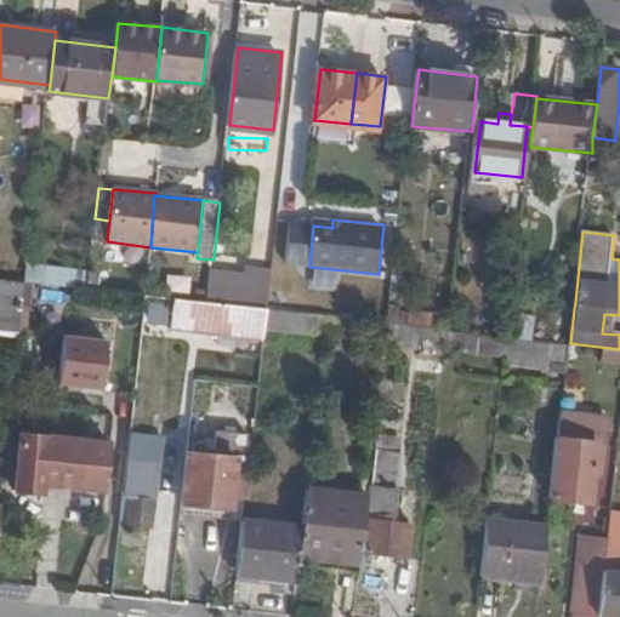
[(269,308),(273,269),(246,267),(246,274),(211,272),(211,283),(209,302),(269,308)]
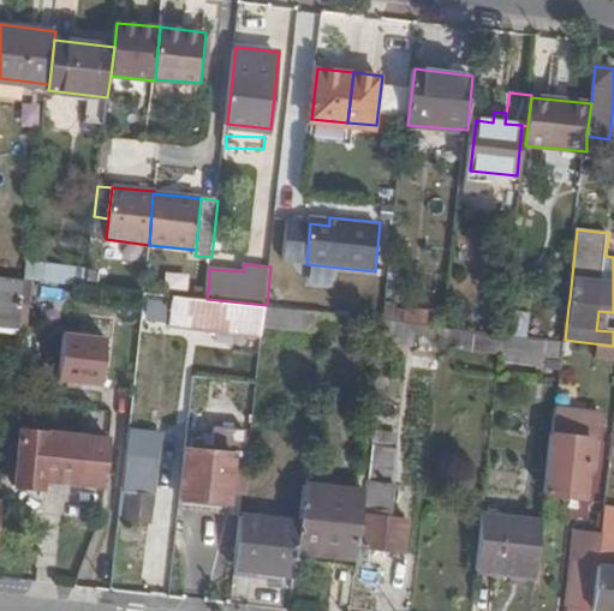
[(0,274),(0,324),(22,328),(27,279),(0,274)]
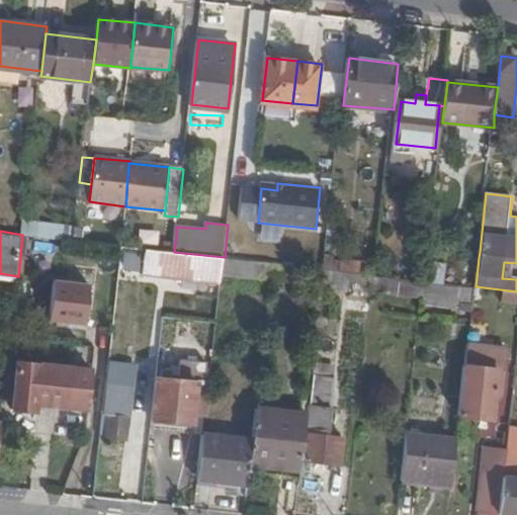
[(222,282),(225,257),(174,252),(145,249),(144,273),(222,282)]
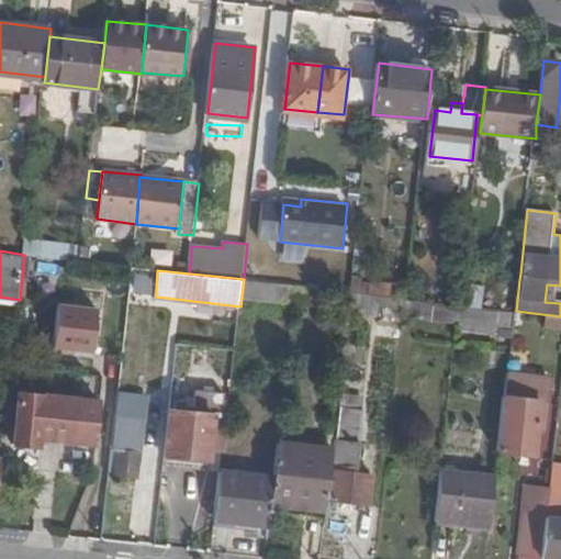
[(462,298),(461,304),(516,311),(519,280),(507,278),(505,303),(462,298)]
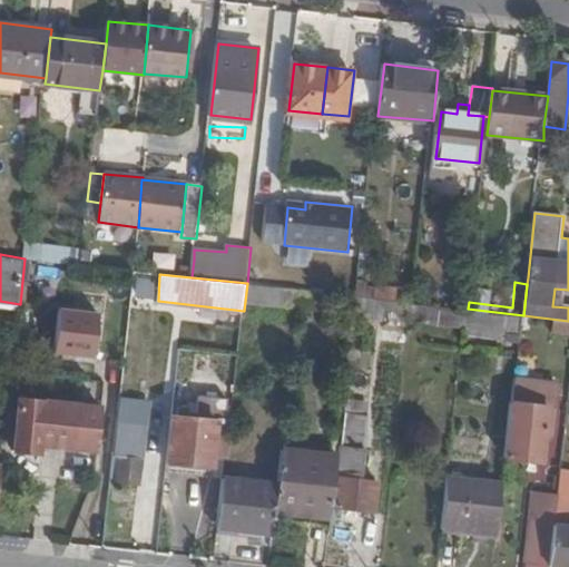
[(98,319),(59,313),(54,357),(92,361),(98,319)]
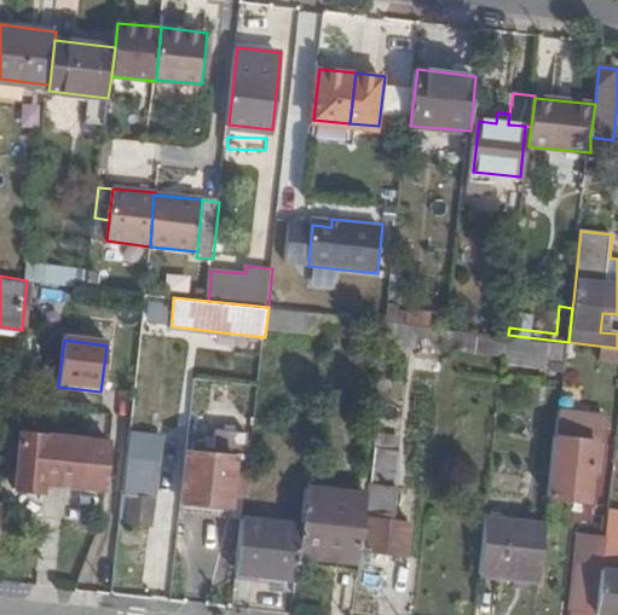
[(561,367),(562,348),(509,343),(507,371),(572,377),(573,369),(561,367)]
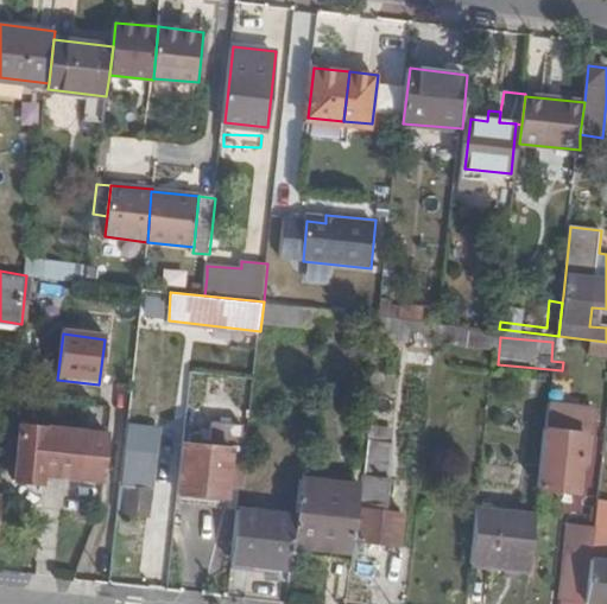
[(124,477),(119,509),(152,512),(160,427),(130,423),(127,439),(124,477)]
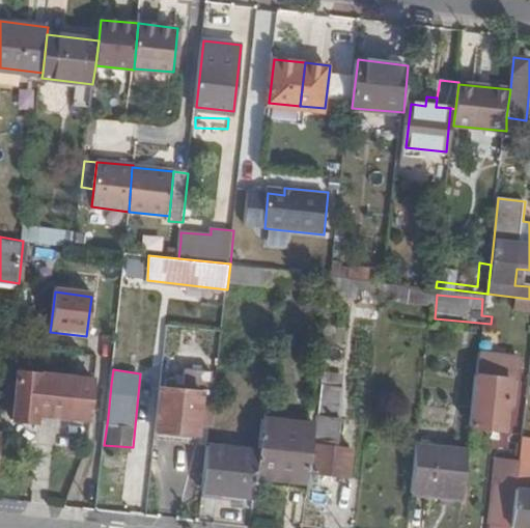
[(39,410),(94,415),(98,383),(20,374),(15,415),(38,417),(39,410)]
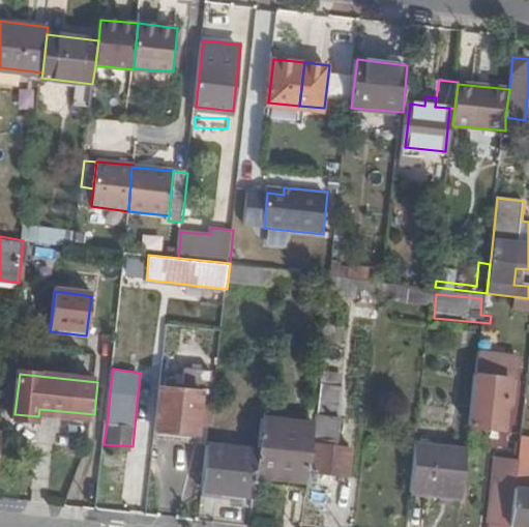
[(511,377),(477,374),(471,425),(495,428),(497,416),(509,418),(513,394),(509,394),(511,377)]
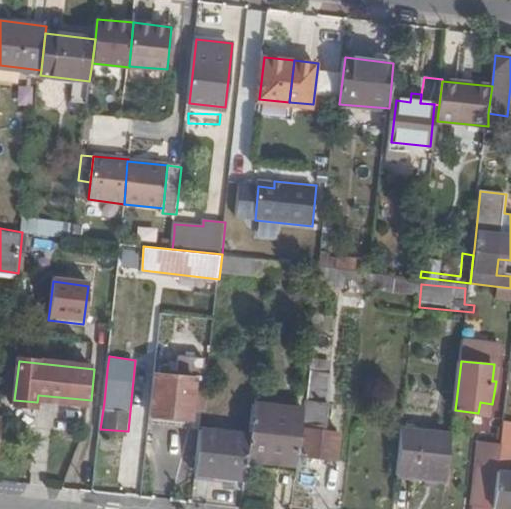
[(209,372),(209,366),(182,363),(180,378),(161,377),(160,383),(157,383),(152,422),(191,427),(192,417),(202,418),(207,418),(213,372),(209,372)]
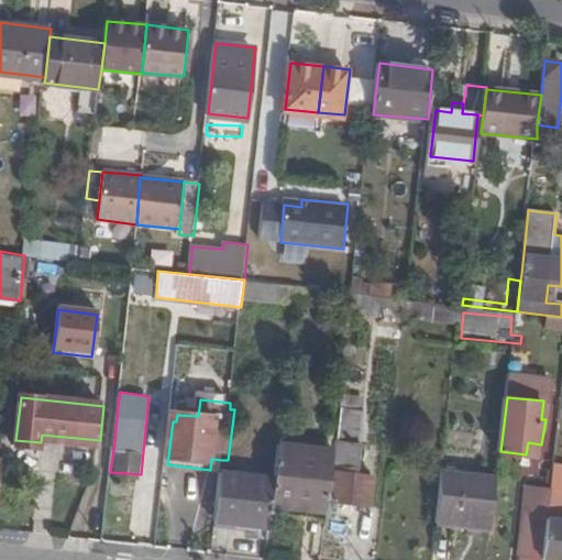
[(103,406),(100,440),(114,442),(118,407),(103,406)]
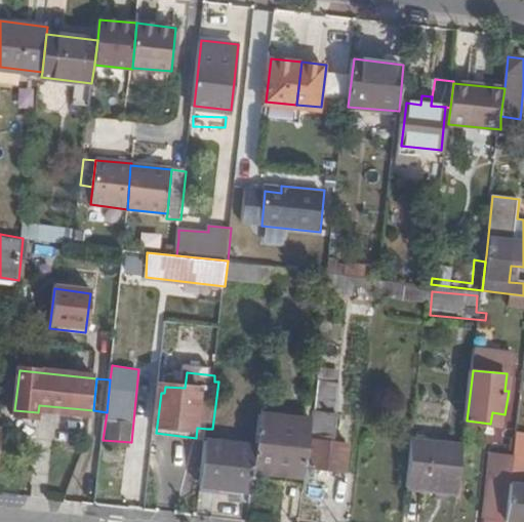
[(311,468),(347,473),(350,447),(345,446),(345,439),(336,438),(338,415),(335,415),(338,386),(319,384),(311,468)]
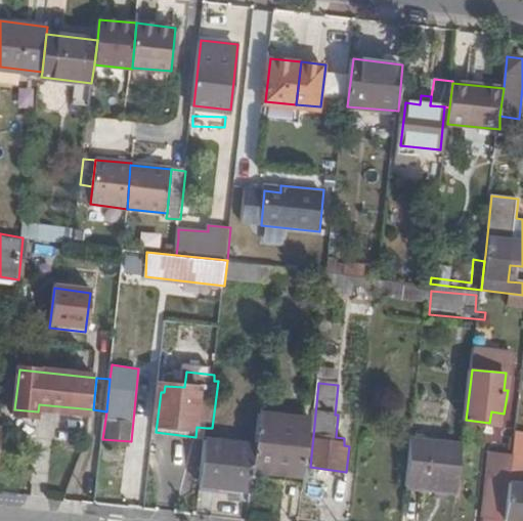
[(504,425),(504,414),(491,411),(489,423),(504,425)]
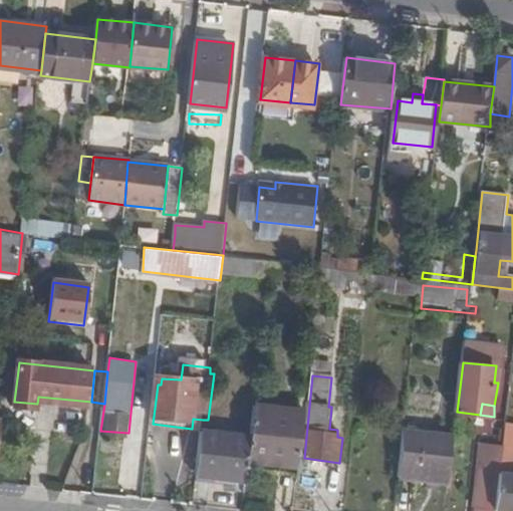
[(250,460),(300,465),(306,411),(256,405),(252,439),(250,460)]
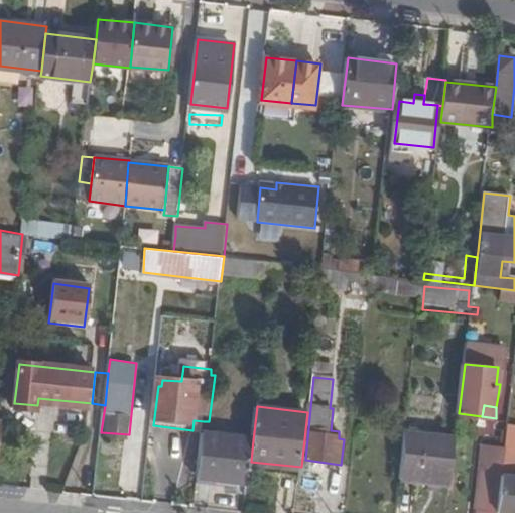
[(401,479),(452,484),(457,437),(406,431),(401,479)]
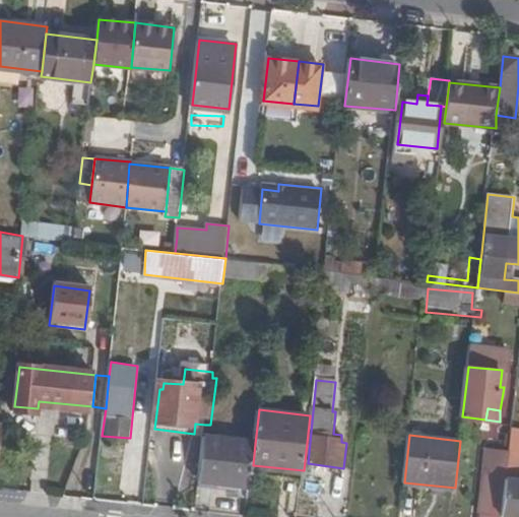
[(251,487),(253,465),(255,444),(204,439),(200,480),(251,487)]
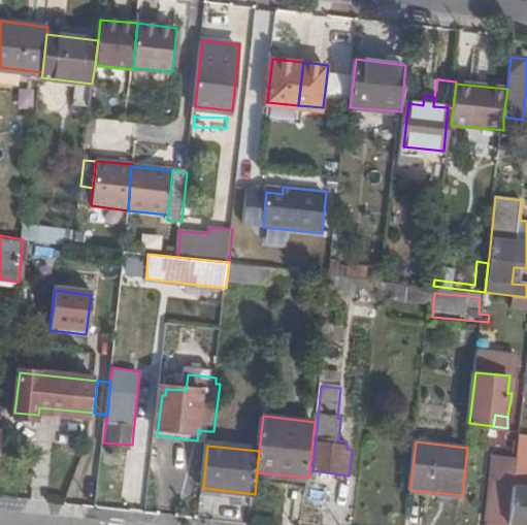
[(526,453),(519,453),(514,498),(513,498),(511,524),(526,524),(526,453)]
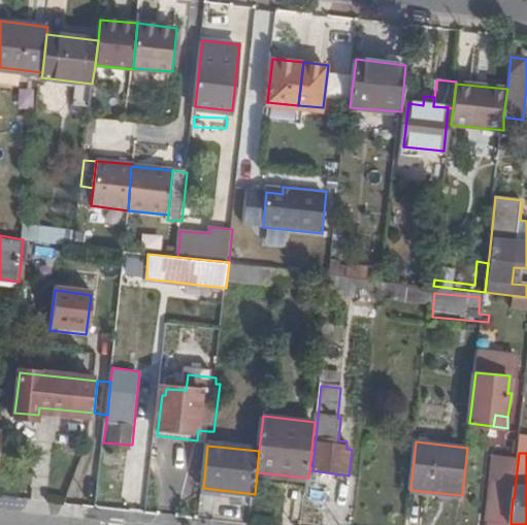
[(507,524),(511,498),(495,496),(492,524),(507,524)]
